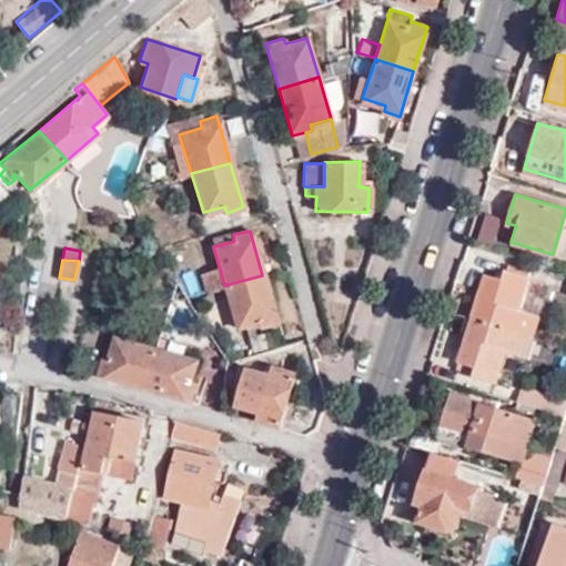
[(515,329),(532,334),(538,314),(516,309),(526,275),(503,269),(499,279),(483,273),(471,315),(515,329)]
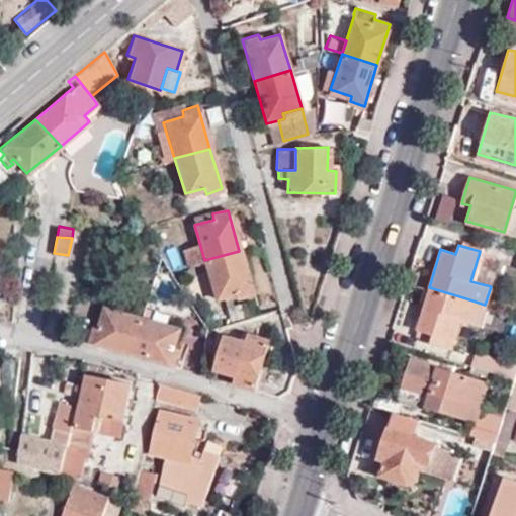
[(239,251),(204,260),(215,297),(236,291),(238,295),(251,292),(239,251)]
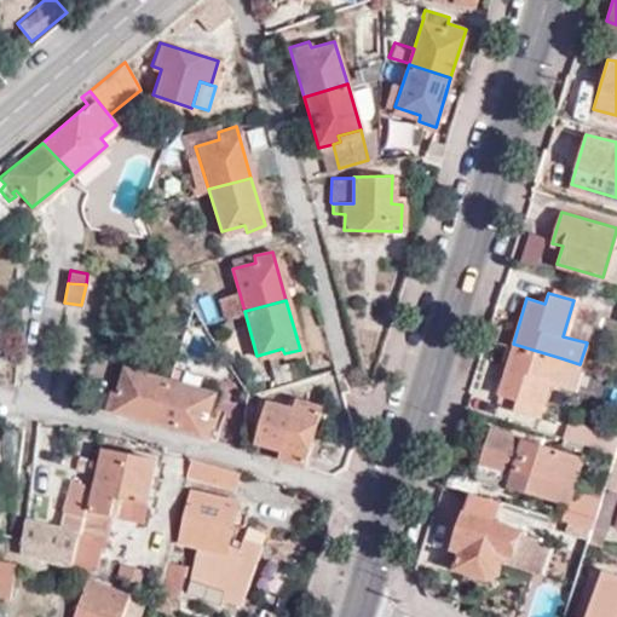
[(513,344),(506,341),(501,357),(508,358),(513,344)]
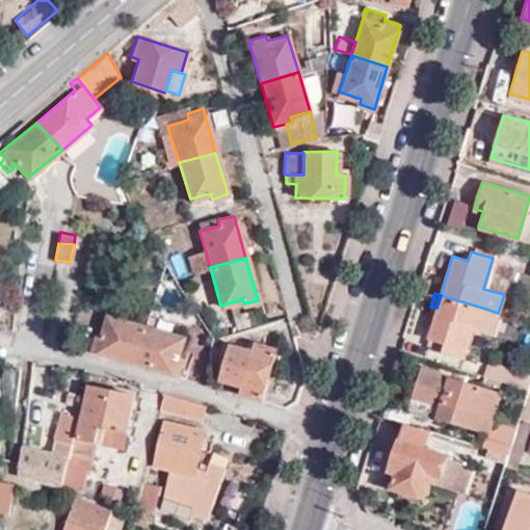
[(441,295),(436,308),(433,316),(427,335),(428,336),(426,342),(434,344),(432,349),(460,356),(470,327),(494,335),(501,314),(498,313),(482,308),(441,295)]
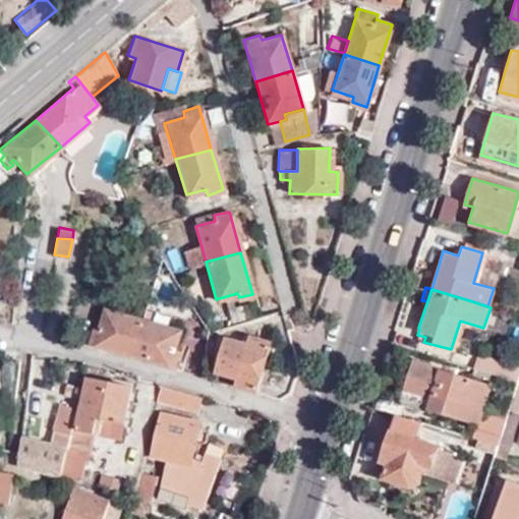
[(93,327),(89,343),(109,347),(131,354),(141,319),(105,308),(99,327),(93,327)]
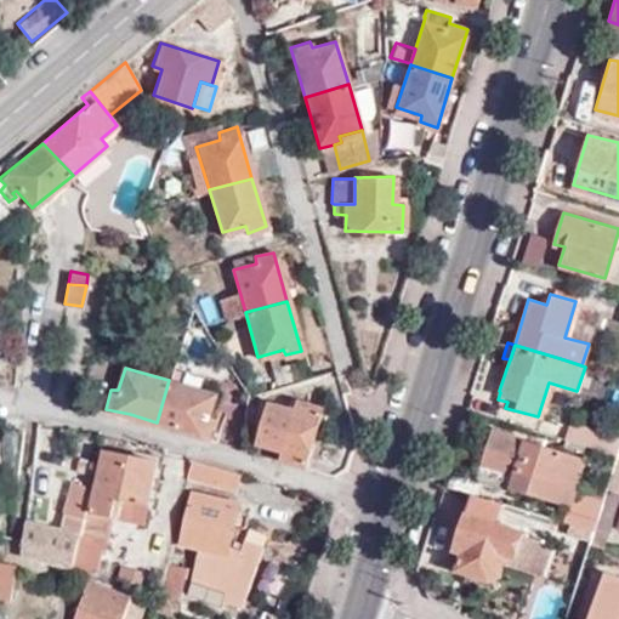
[(169,380),(157,422),(206,437),(213,418),(206,416),(213,392),(169,380)]
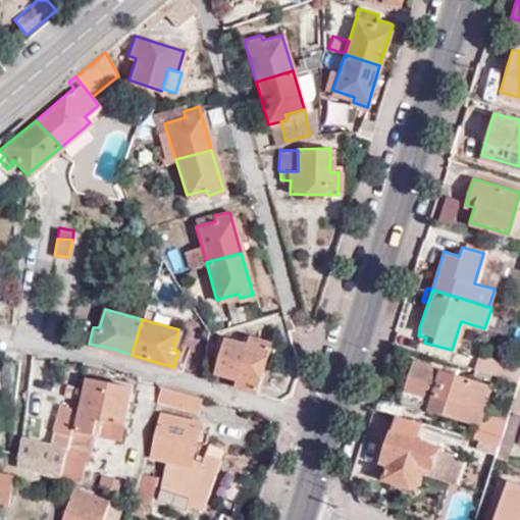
[(237,376),(235,384),(254,390),(269,341),(248,335),(247,343),(224,338),(214,370),(237,376)]
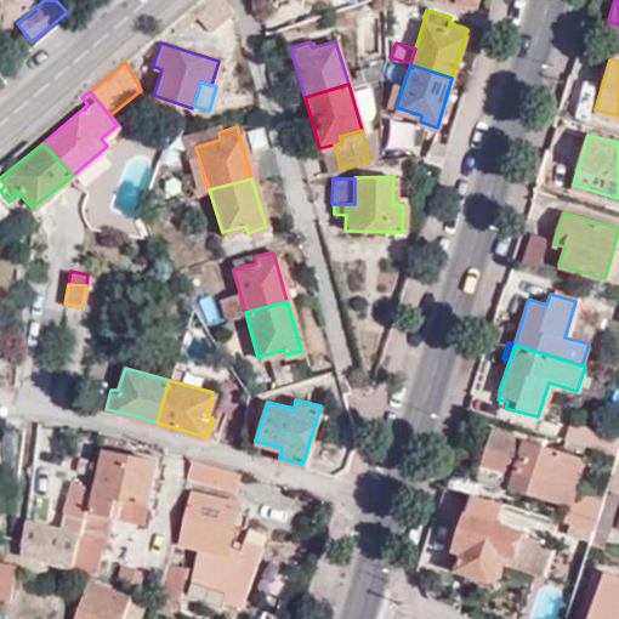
[(618,435),(573,420),(566,437),(588,444),(615,453),(618,441),(618,435)]
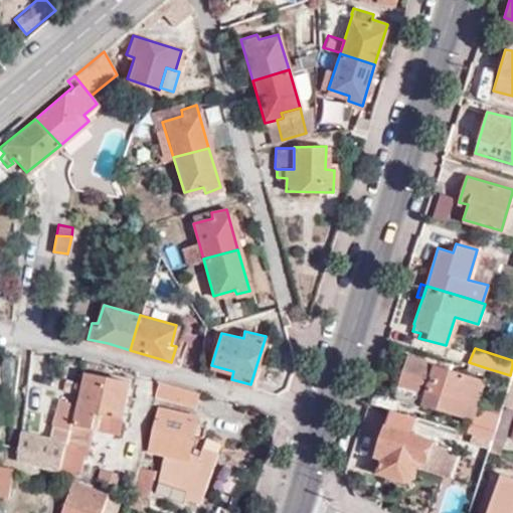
[(15,387),(18,354),(2,352),(0,368),(0,384),(15,387)]
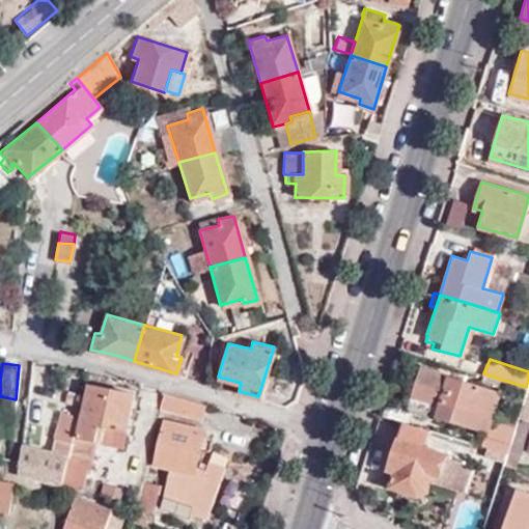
[(482,432),(478,444),(504,452),(510,434),(486,425),(502,380),(483,373),(479,385),(420,365),(406,409),(420,414),(422,408),(434,412),(433,414),(482,432)]
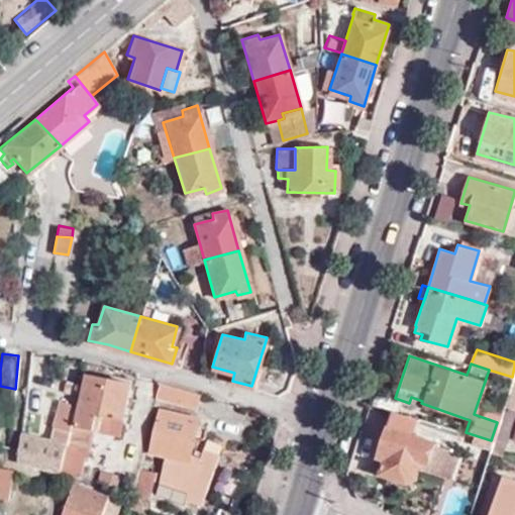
[(62,472),(75,475),(81,448),(87,449),(96,412),(125,418),(132,384),(88,375),(81,407),(80,407),(75,424),(71,424),(70,427),(72,427),(61,472),(62,472)]
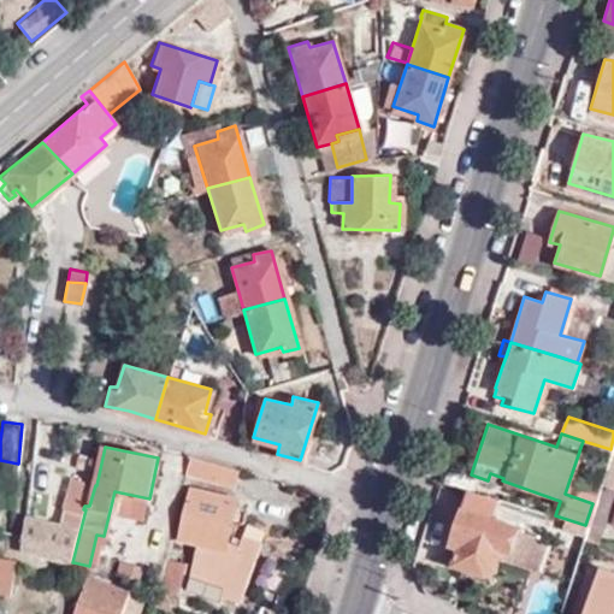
[(231,484),(236,467),(189,453),(184,472),(231,484)]
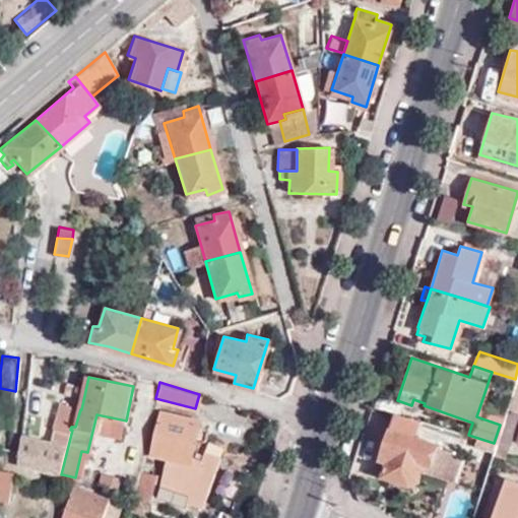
[(18,462),(61,474),(72,430),(70,430),(71,427),(75,427),(80,409),(76,408),(70,407),(72,401),(60,399),(50,442),(21,436),(18,462)]
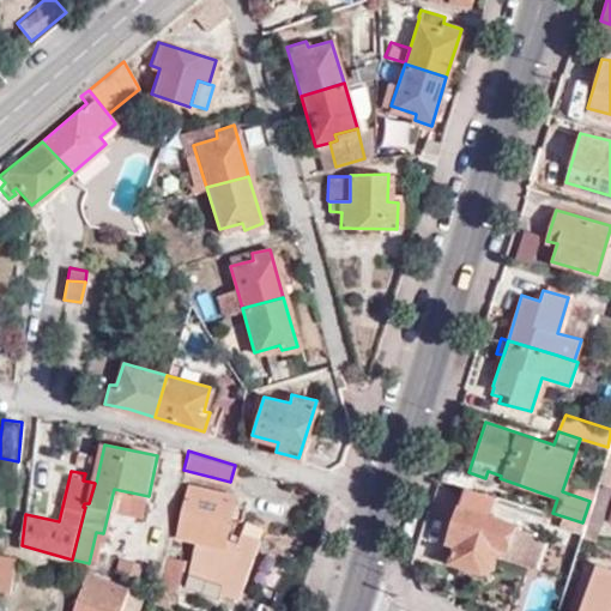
[(498,482),(500,478),(501,476),(488,471),(485,478),(498,482)]
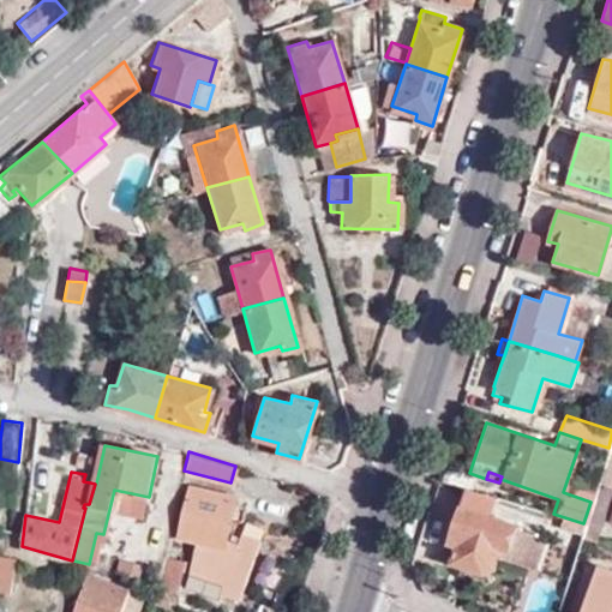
[(197,539),(190,573),(225,582),(221,591),(243,598),(261,538),(241,532),(240,537),(238,541),(228,539),(223,538),(233,497),(186,486),(175,535),(197,539)]
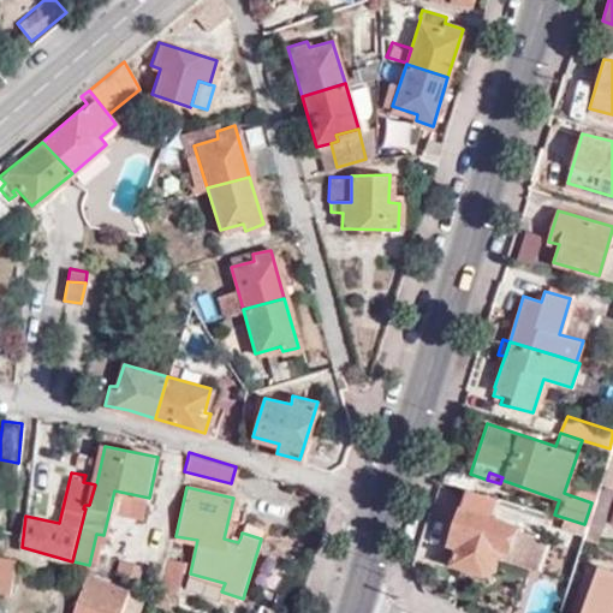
[(493,569),(497,558),(499,548),(509,549),(515,530),(516,525),(491,516),(495,500),(465,489),(441,560),(482,573),(493,569)]
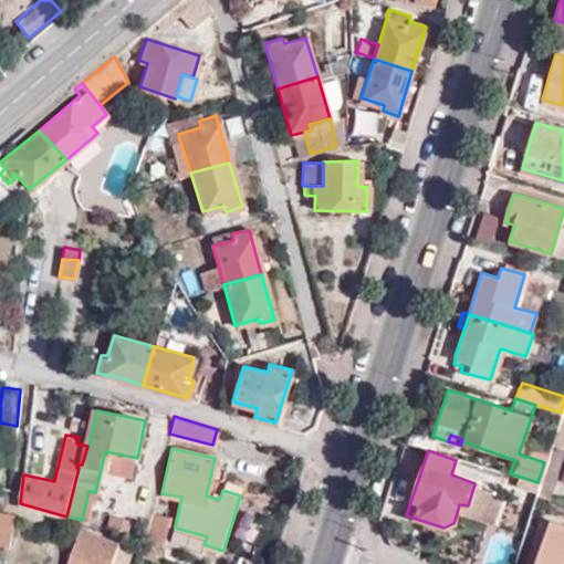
[(459,504),(457,513),(491,525),(500,497),(473,488),(468,505),(459,504)]
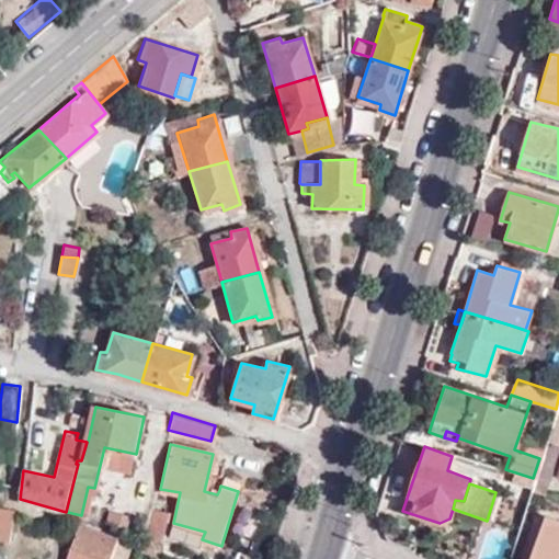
[(0,539),(9,542),(13,511),(0,508),(0,539)]
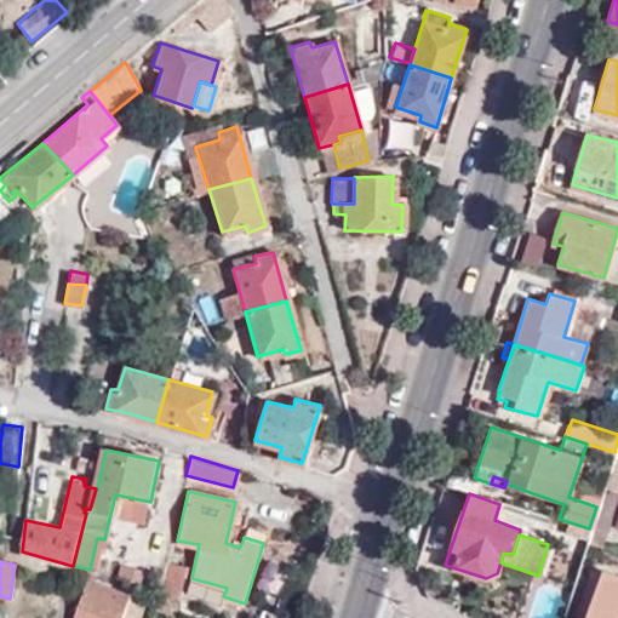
[(183,596),(190,566),(169,561),(161,590),(183,596)]
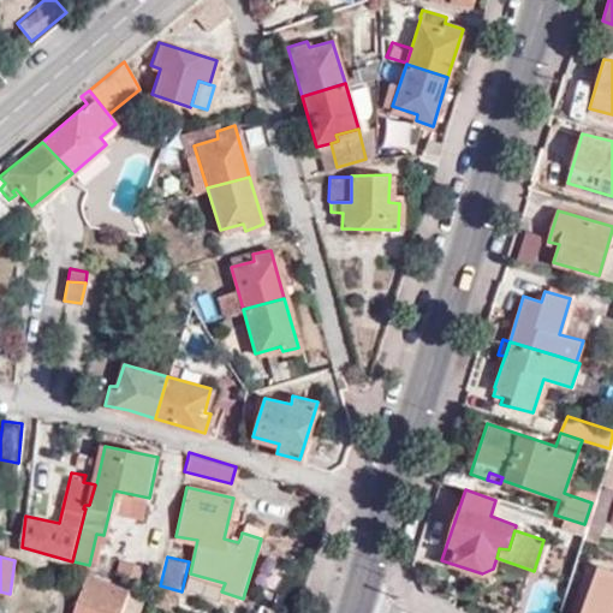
[(579,612),(612,612),(612,572),(594,566),(579,612)]
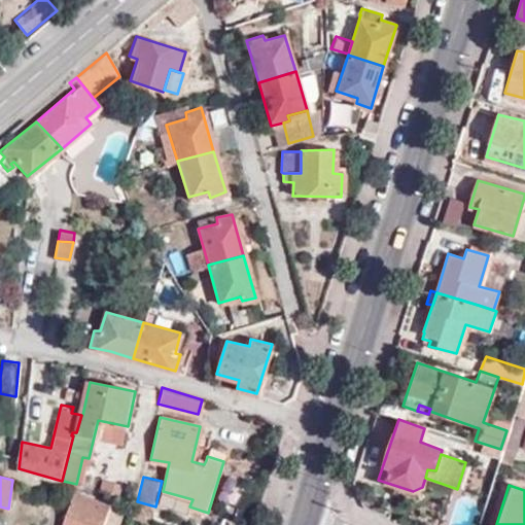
[(193,499),(163,491),(160,503),(188,513),(189,506),(193,499)]
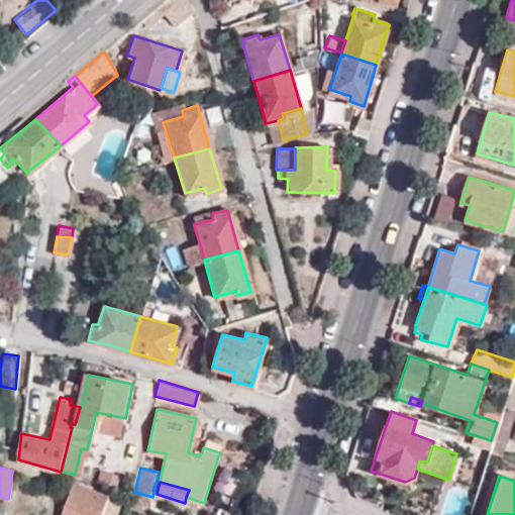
[(112,514),(117,500),(70,483),(58,514),(112,514)]
